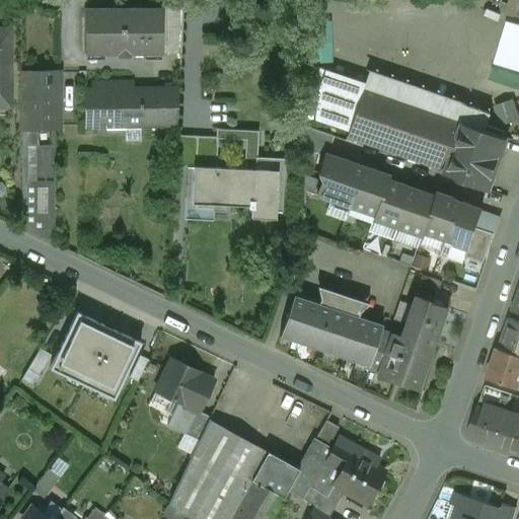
[(518,15),(518,0),(509,0),(506,12),(518,15)]
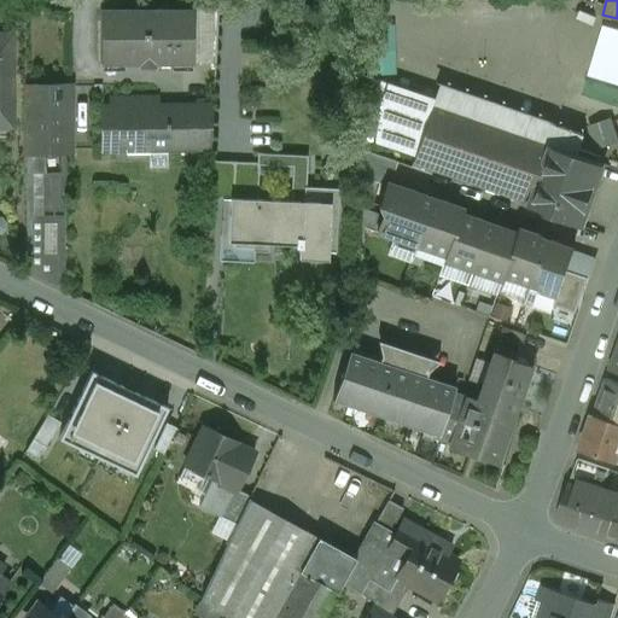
[(194,7),(101,7),(101,59),(140,59),(140,64),(156,64),(156,60),(194,60),(194,7)]
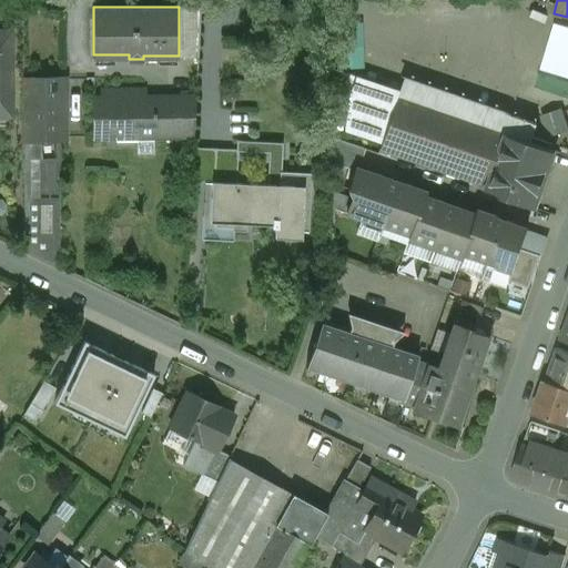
[(0,77),(10,77),(10,31),(0,31),(0,77)]
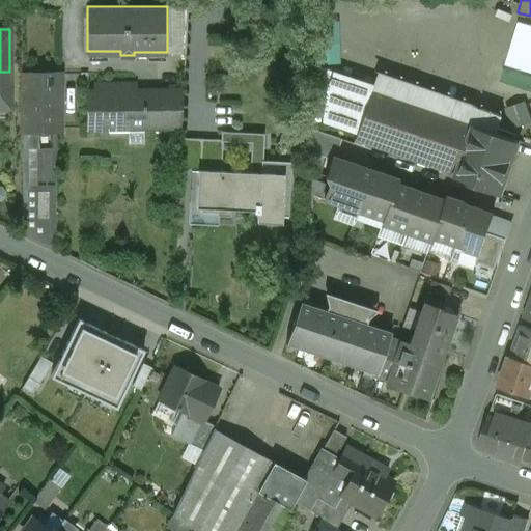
[(64,73),(24,73),(24,114),(57,115),(57,98),(64,98),(64,73)]
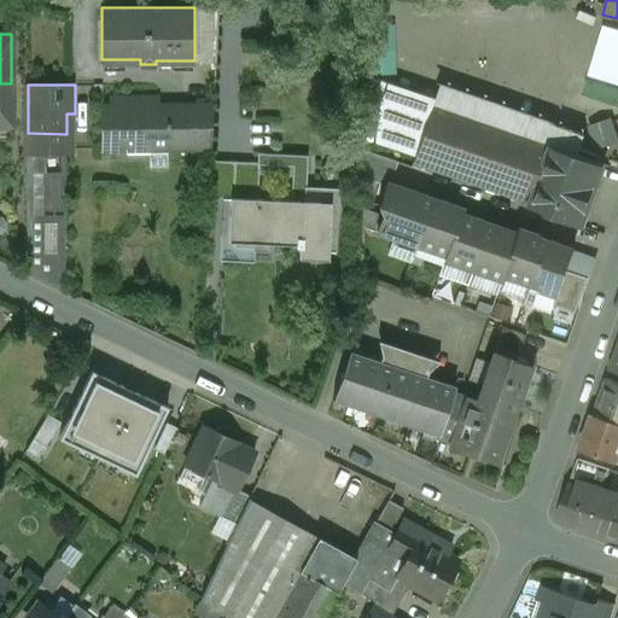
[(435,101),(388,86),(379,112),(375,145),(417,158),(435,101)]
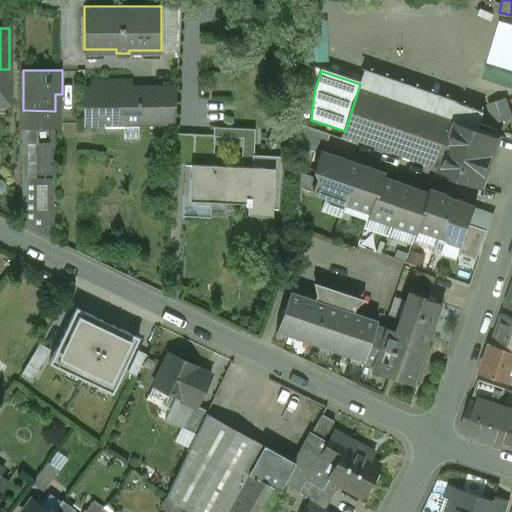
[(456,122),(361,90),(363,85),(360,84),(345,131),(343,137),(439,169),(456,122)]
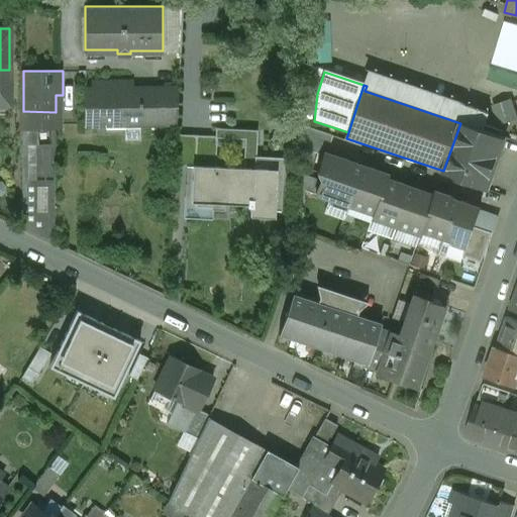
[(177,90),(85,90),(85,104),(82,104),(82,116),(86,116),(86,123),(176,123),(177,90)]
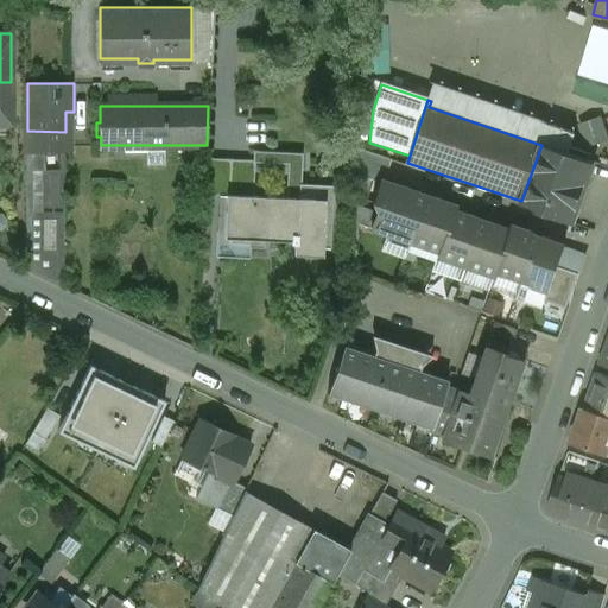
[(65,132),(27,131),(26,268),(62,285),(65,132)]
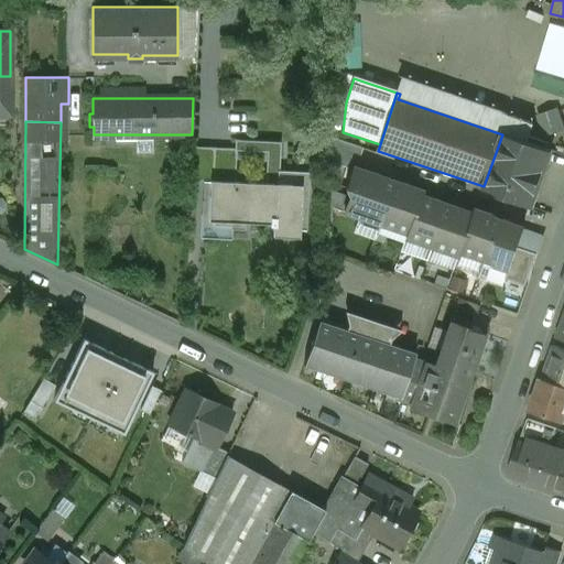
[(552,150),(502,133),(502,134),(484,186),(483,191),(534,208),(539,195),(538,194),(552,150)]
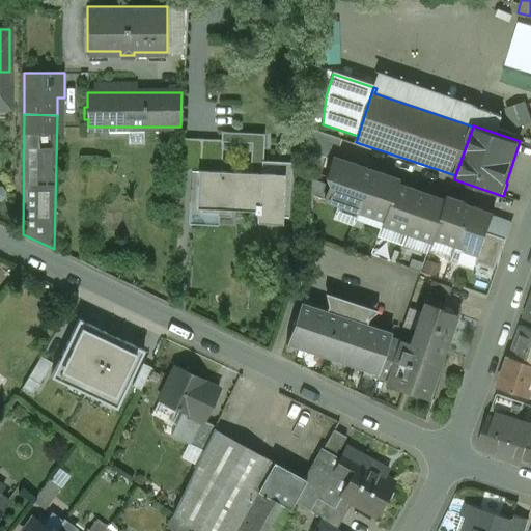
[(221,172),(223,141),(179,139),(178,171),(197,172),(197,171),(221,172)]
